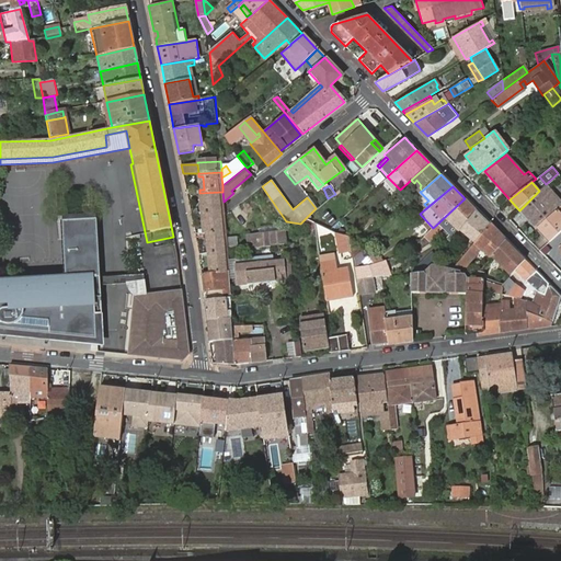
[(544,196),(539,191),(519,210),(536,229),(557,210),(552,205),(558,198),(551,191),(544,196)]
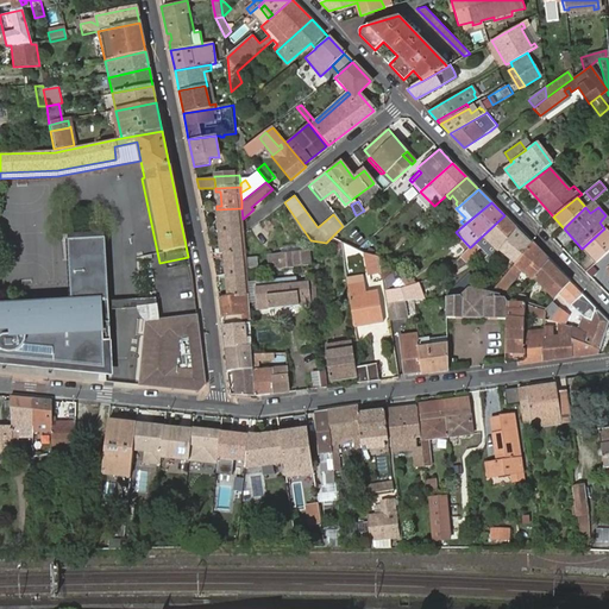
[(243,219),(242,208),(217,209),(217,214),(221,214),(223,227),(218,227),(218,231),(243,230),(243,219)]
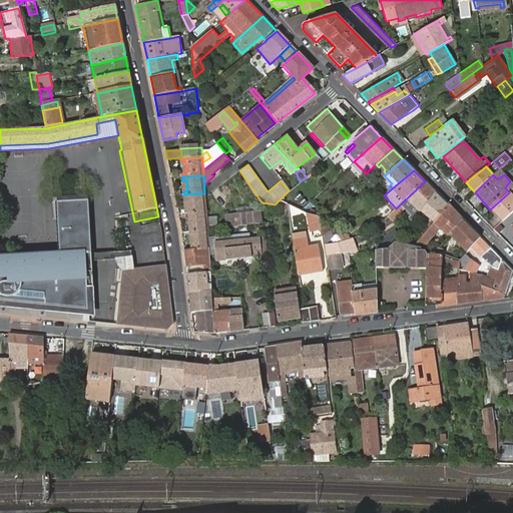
[(434,191),(425,181),(396,208),(394,210),(388,216),(391,220),(401,211),(400,210),(403,207),(410,214),(407,217),(410,221),(420,208),(434,191)]
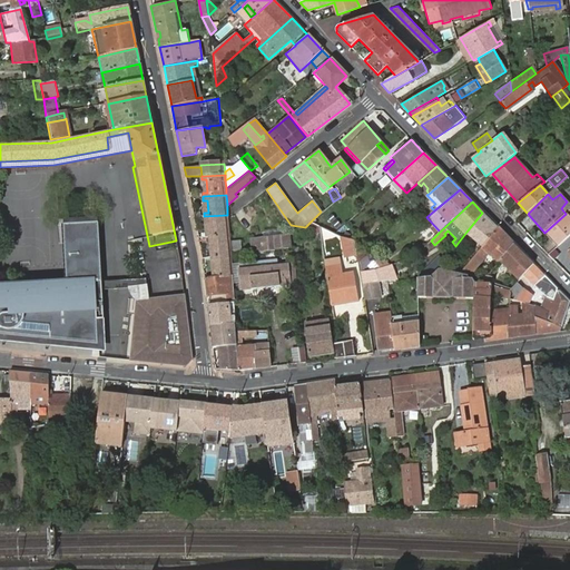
[(569,209),(566,214),(544,233),(556,246),(569,234),(569,209)]
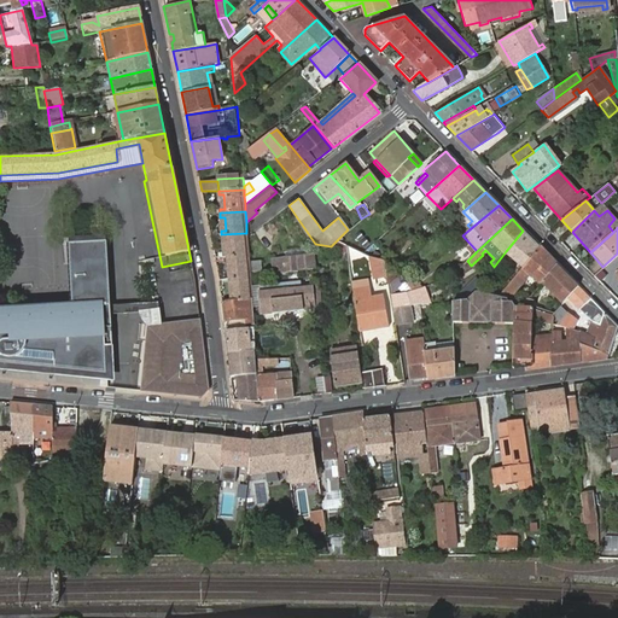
[(538,246),(523,231),(506,251),(523,266),(538,246)]
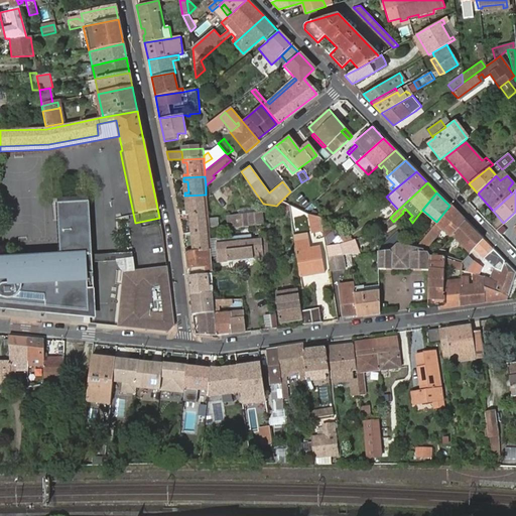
[(207,199),(206,195),(184,196),(184,198),(188,198),(189,211),(185,210),(186,214),(189,214),(208,212),(207,199)]
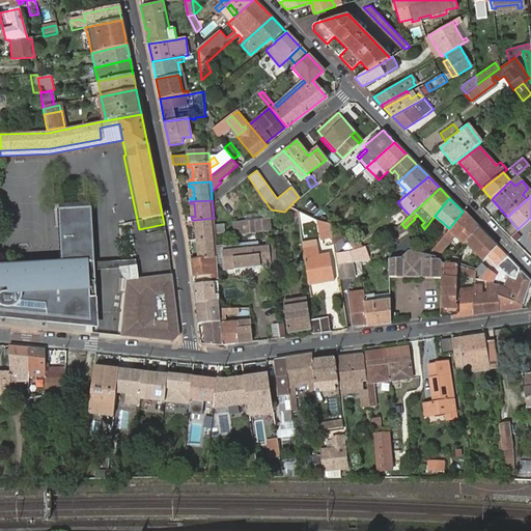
[(91,207),(59,210),(62,263),(88,261),(89,267),(90,281),(90,289),(95,289),(94,270),(120,269),(136,268),(136,261),(93,262),(91,207)]
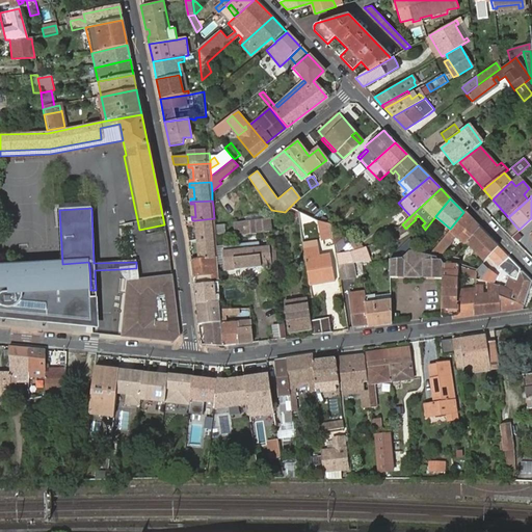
[(479,228),(463,212),(450,229),(429,255),(437,257),(456,236),(463,243),(468,239),(479,228)]
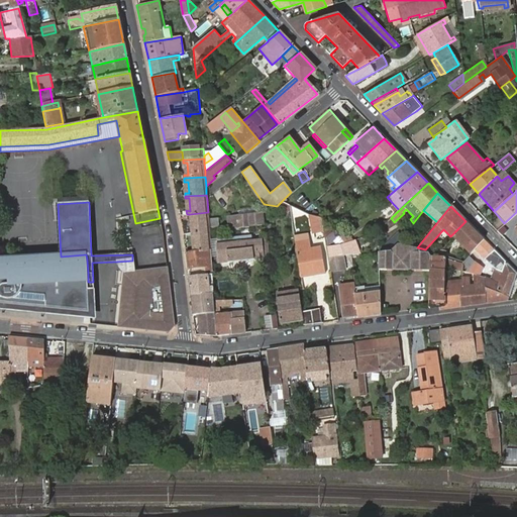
[(265,223),(264,207),(257,208),(259,214),(239,216),(229,217),(229,219),(229,228),(265,223)]
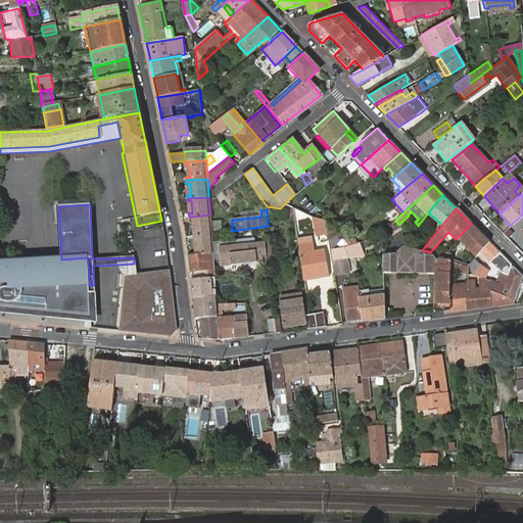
[(262,217),(260,210),(241,212),(242,219),(262,217)]
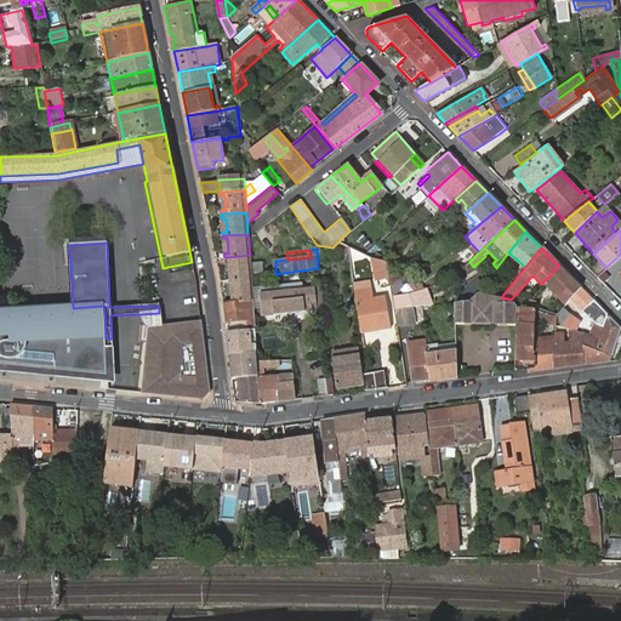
[(251,263),(250,255),(228,257),(228,261),(233,262),(234,275),(229,275),(229,281),(252,280),(252,277),(251,263)]
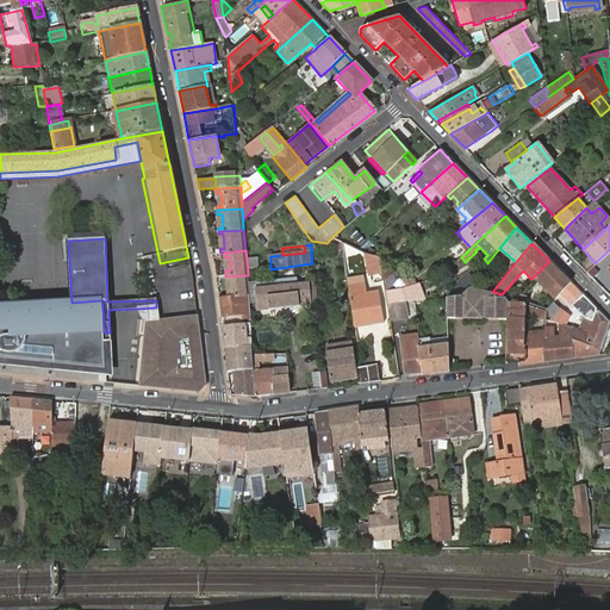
[(383,272),(380,256),(368,255),(371,274),(383,272)]
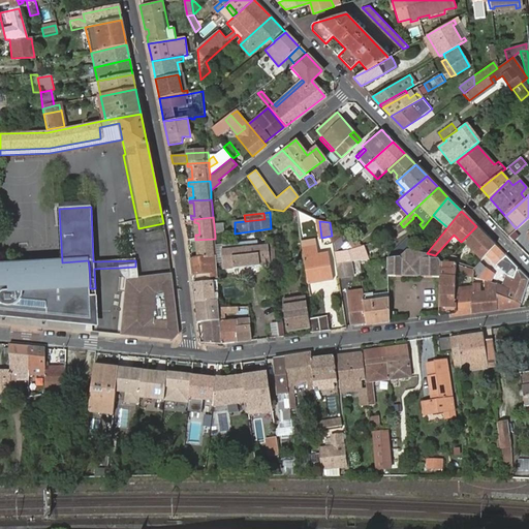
[(224,235),(223,222),(214,224),(215,236),(224,235)]
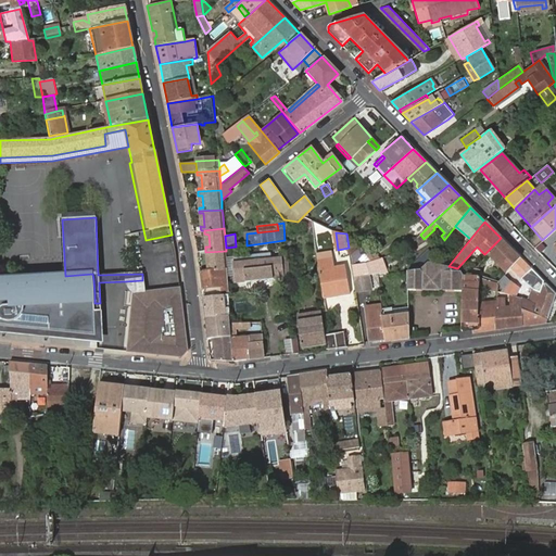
[(501,238),(489,250),(507,269),(510,267),(519,257),(501,238)]
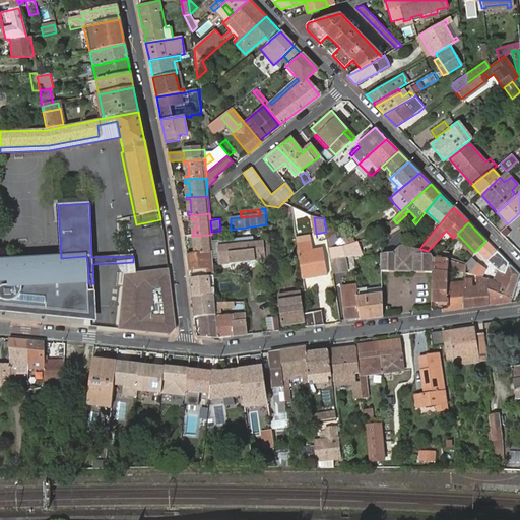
[(331,228),(326,232),(328,246),(333,243),(339,238),(331,228)]
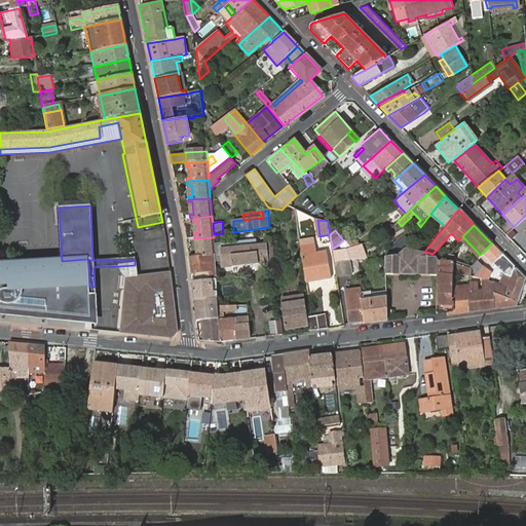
[(350,234),(343,240),(350,249),(360,245),(350,234)]
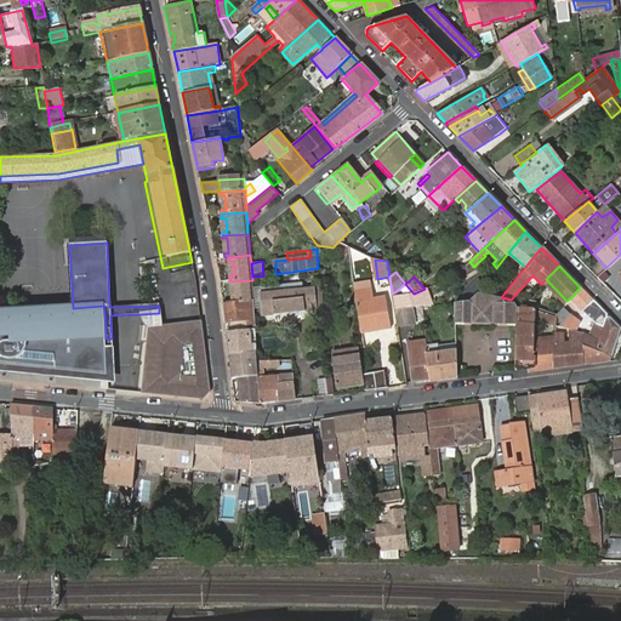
[(476,292),(483,284),(479,279),(456,300),(459,302),(468,301),(476,292)]
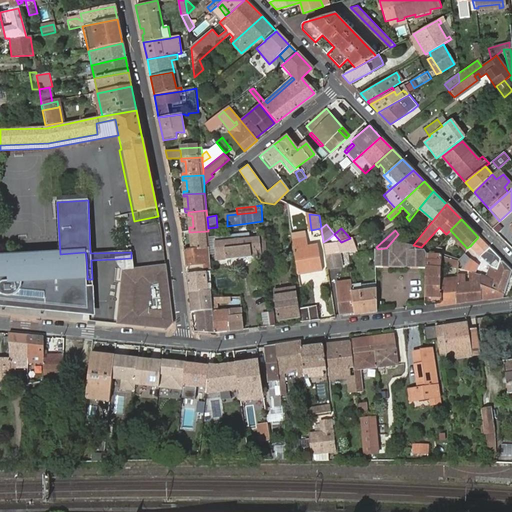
[(208,231),(189,232),(189,235),(194,235),(195,246),(190,247),(191,249),(209,248),(208,231)]
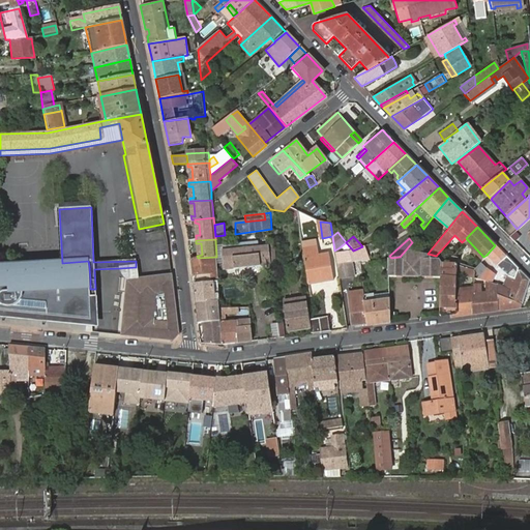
[(353,251),(346,242),(340,247),(343,252),(335,254),(336,264),(351,263),(355,262),(366,261),(362,246),(353,251)]
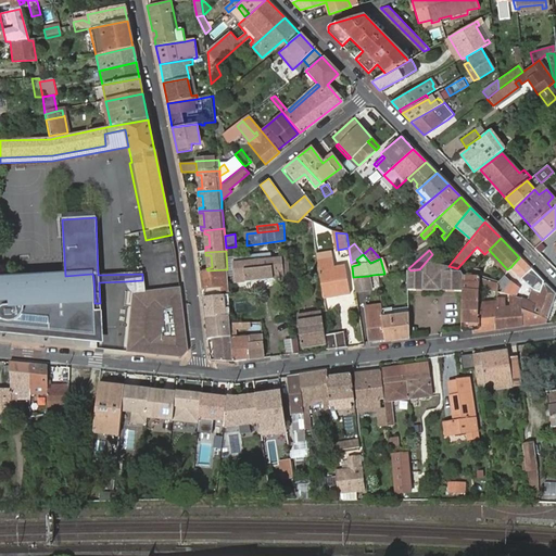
[(445,262),(432,254),(426,262),(444,265),(445,262)]
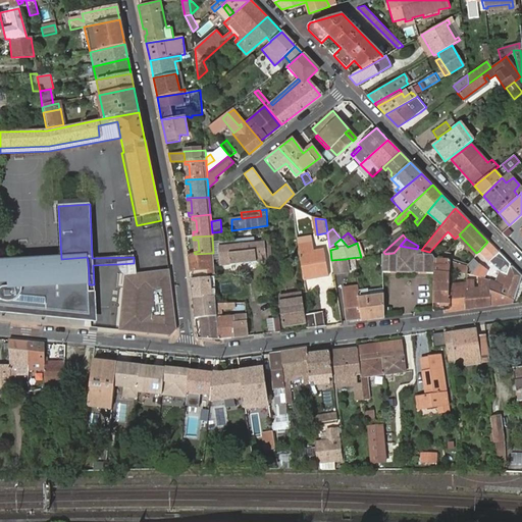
[(500,254),(487,242),(479,251),(490,264),(500,254)]
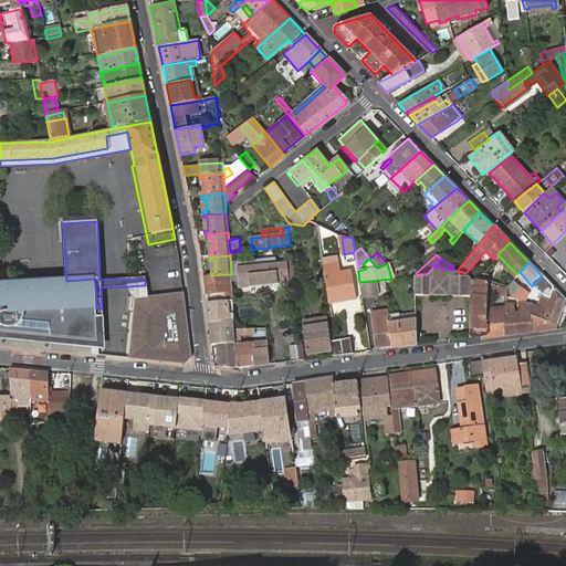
[(286,263),(238,269),(240,287),(289,283),(286,263)]
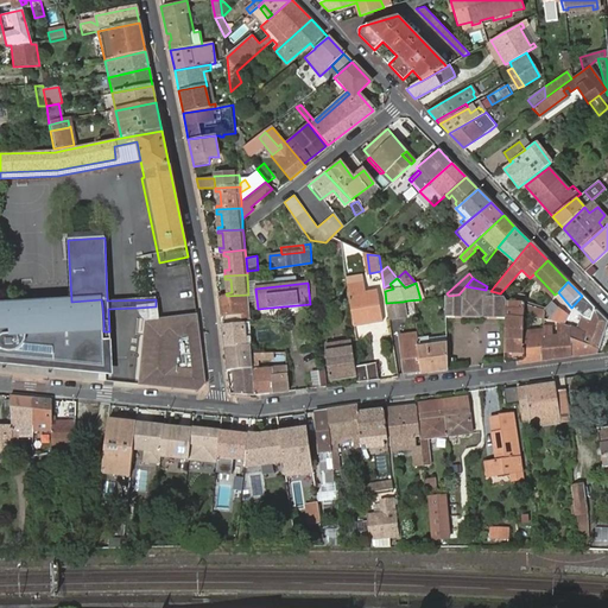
[(486,290),(466,286),(458,295),(449,296),(444,297),(445,316),(453,316),(453,310),(501,311),(500,317),(506,317),(507,303),(505,297),(500,298),(500,293),(491,291),(486,290)]
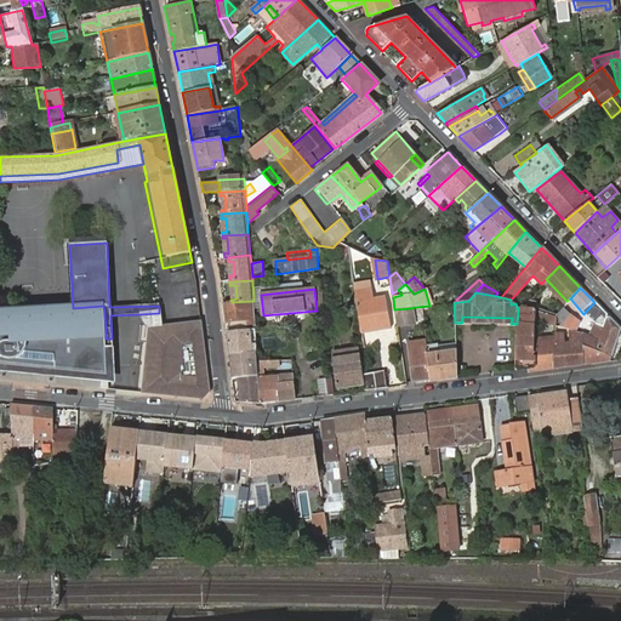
[(355,295),(362,332),(391,328),(386,296),(360,300),(360,295),(355,295)]
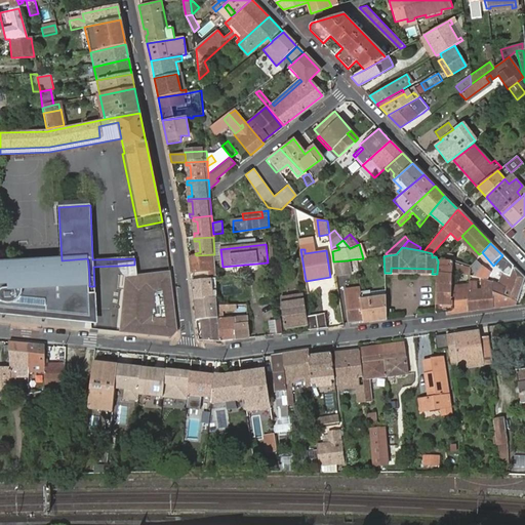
[(196,255),(188,256),(190,274),(208,272),(209,280),(216,279),(214,254),(196,255)]
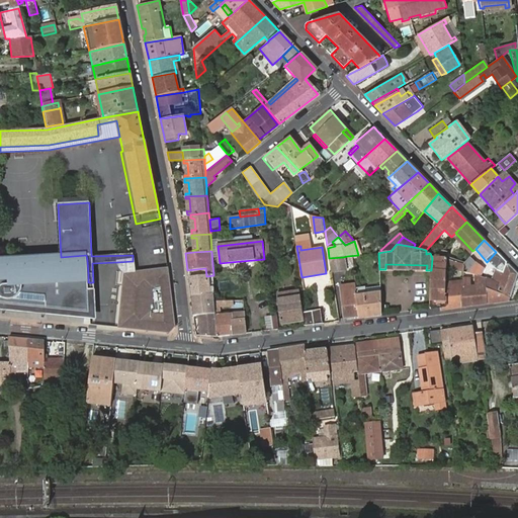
[(497,282),(484,277),(484,279),(485,286),(509,296),(517,274),(496,253),(492,263),(495,268),(492,276),(499,280),(497,282)]
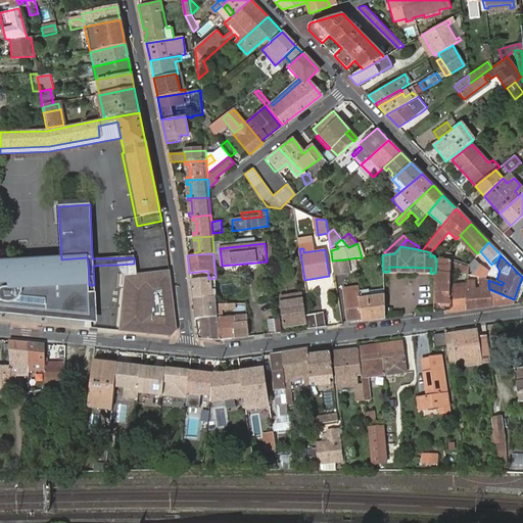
[(61,259),(0,263),(0,267),(82,263),(88,263),(87,257),(61,259)]
